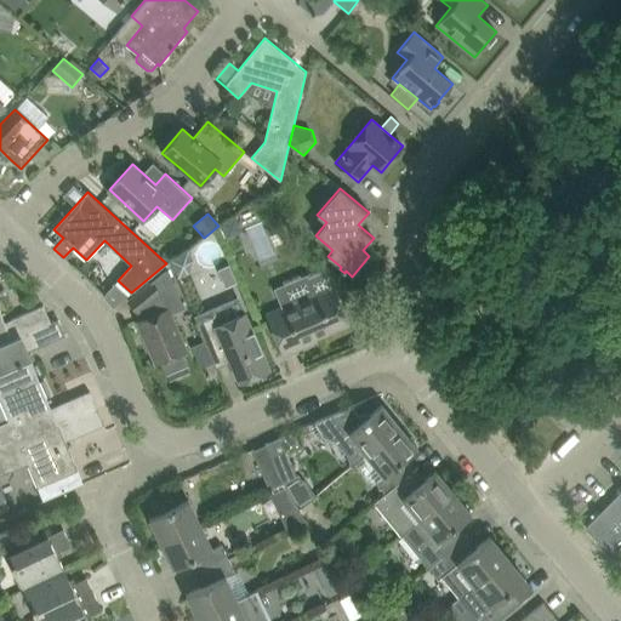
[(235,218),(223,224),(228,235),(237,232),(238,226),(235,218)]
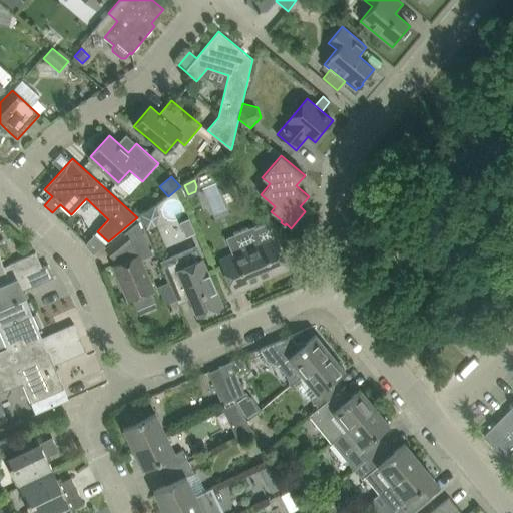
[(155,207),(140,213),(147,230),(155,226),(159,217),(155,207)]
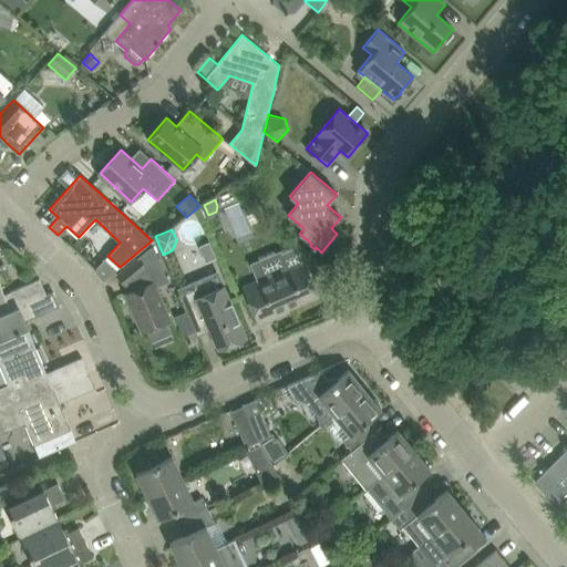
[(134,261),(117,275),(126,285),(127,285),(133,290),(125,294),(142,331),(146,330),(151,342),(172,333),(166,321),(171,319),(162,299),(156,288),(169,282),(155,247),(150,248),(137,258),(134,261)]
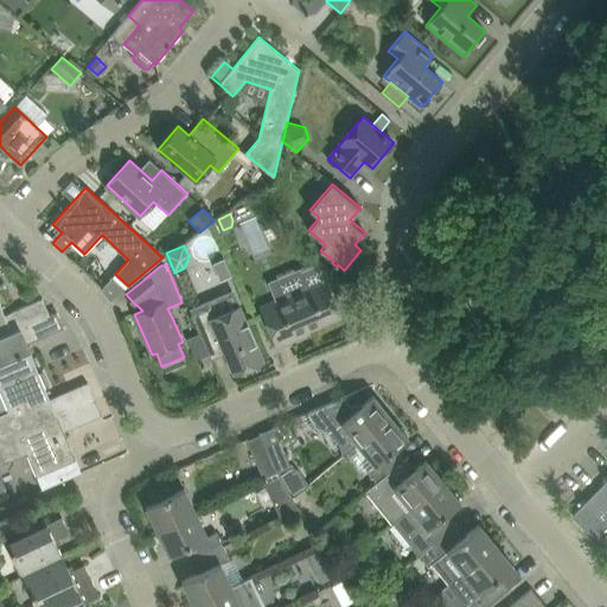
[(261,307),(268,326),(278,347),(310,333),(308,331),(342,317),(326,282),(308,289),(307,287),(261,307)]
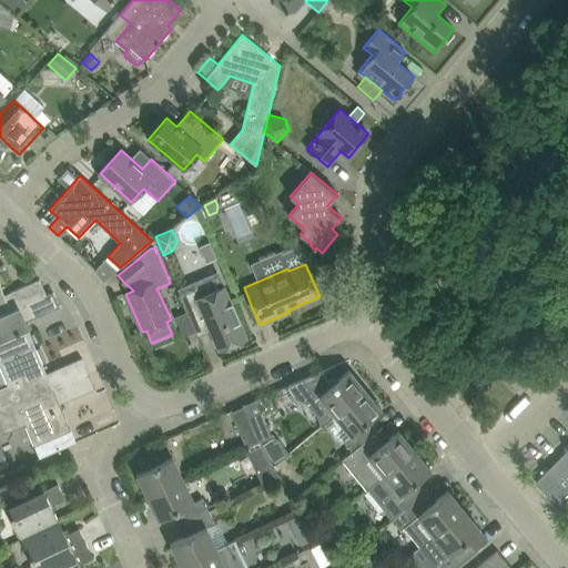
[(217,272),(178,290),(180,295),(189,316),(193,326),(206,321),(211,331),(219,350),(246,338),(237,317),(224,286),(217,272)]
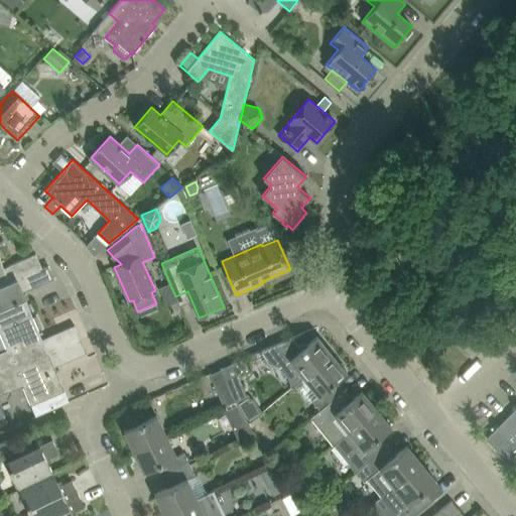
[(0,284),(42,268),(36,254),(4,268),(0,258),(0,284)]
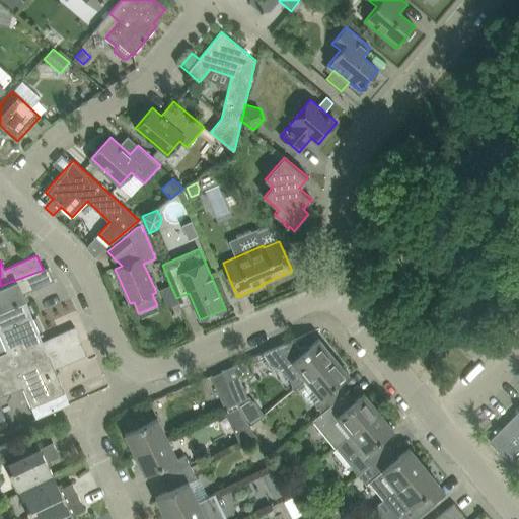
[(43,270),(0,286),(0,331),(32,317),(22,295),(55,281),(48,267),(43,270)]
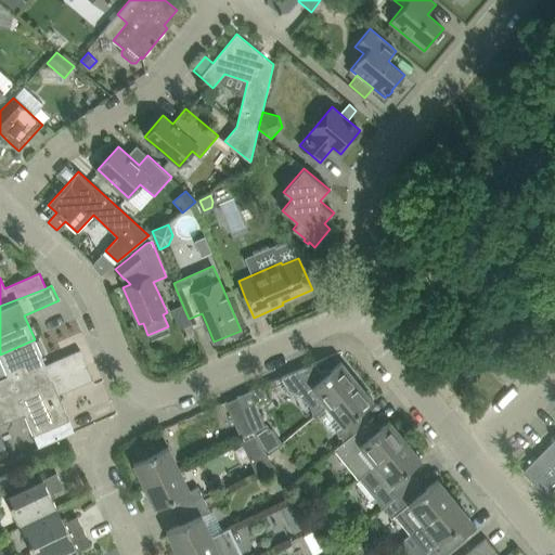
[(191,325),(184,327),(189,336),(194,334),(191,325)]
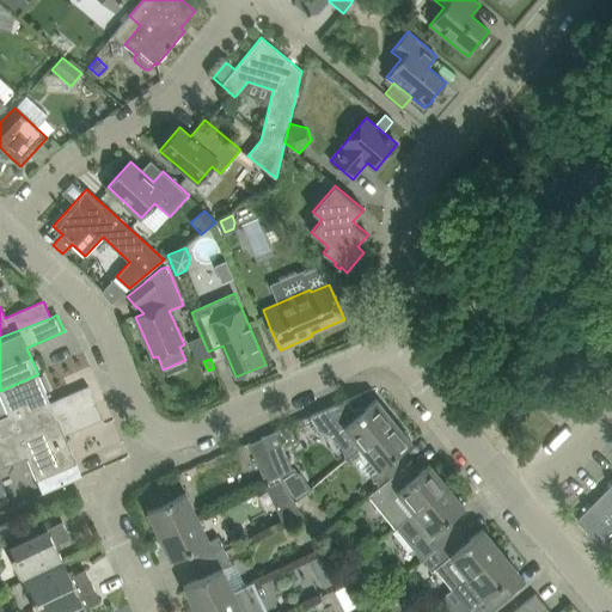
[(0,417),(0,442),(96,402),(89,386),(50,402),(38,374),(0,391),(0,395),(8,415),(0,417)]
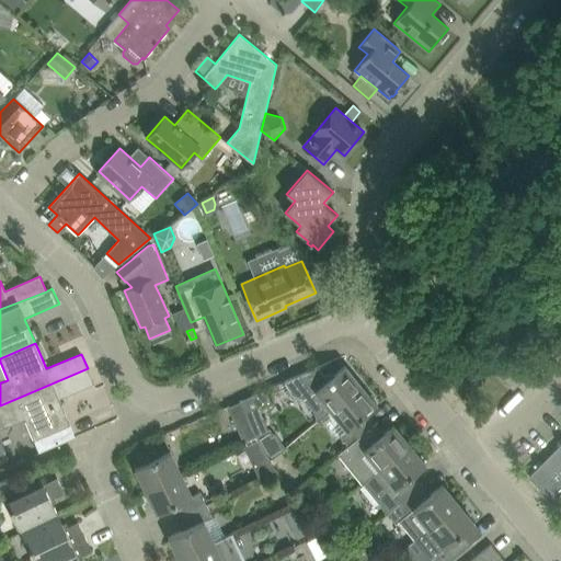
[(496,371),(499,374),(515,389),(529,375),(511,356),(496,371)]
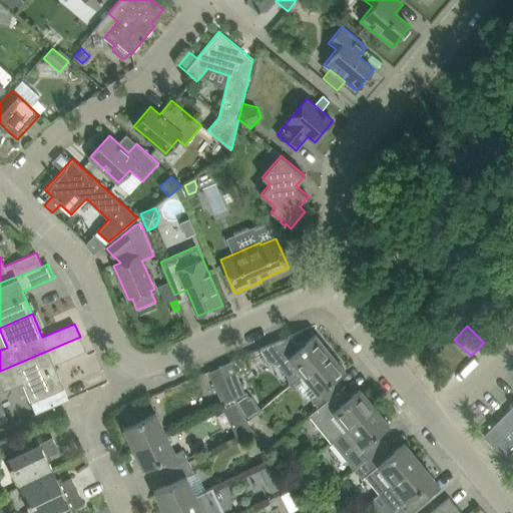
[(291,336),(261,349),(267,364),(269,363),(272,364),(276,365),(279,367),(282,369),(285,373),(288,377),(289,381),(290,385),(290,386),(303,376),(331,353),(316,335),(301,348),(291,336)]
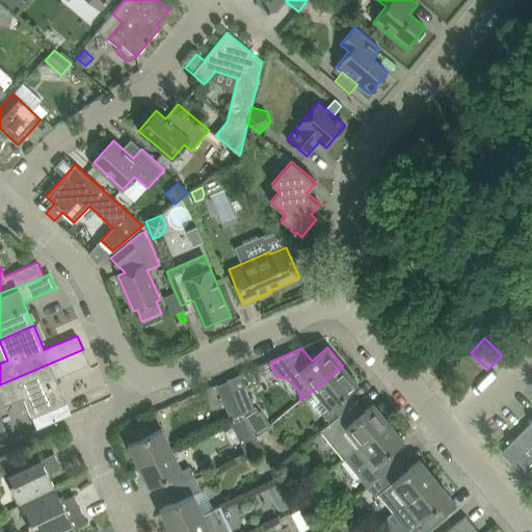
[(83,349),(0,384),(0,406),(23,397),(32,418),(48,410),(67,402),(56,378),(89,364),(83,349)]
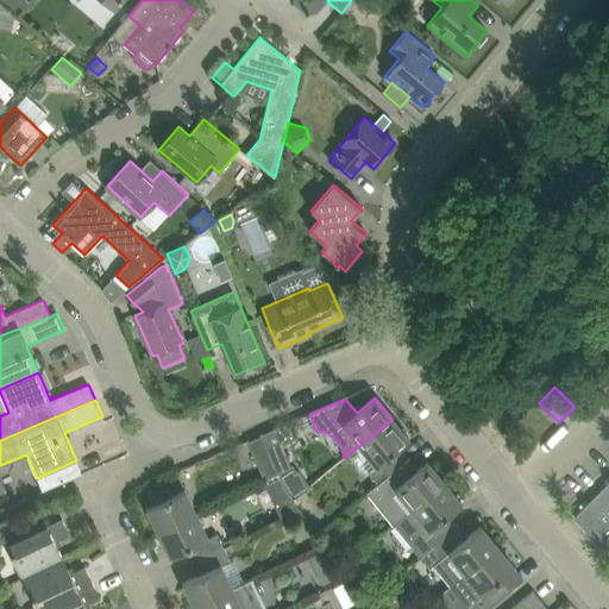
[(369,472),(378,484),(406,462),(396,450),(409,439),(393,419),(359,446),(376,466),(369,472)]
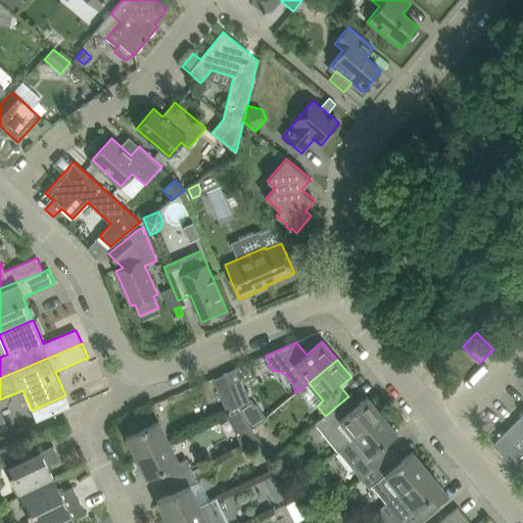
[(243,365),(225,373),(239,407),(252,430),(268,418),(257,405),(250,401),(241,381),(252,376),(247,364),(243,365)]
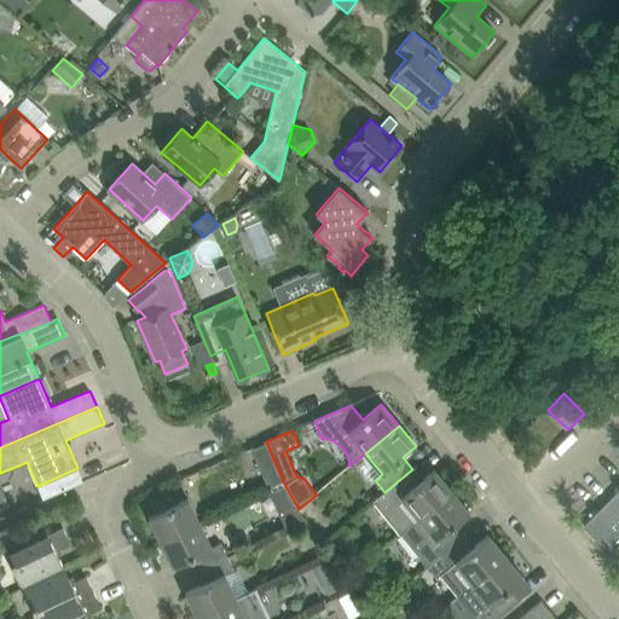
[(268,487),(283,481),(266,441),(252,447),(268,487)]
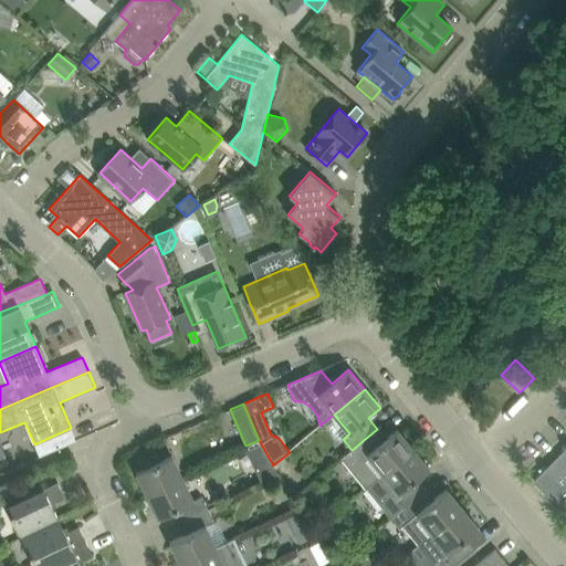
[(342,458),(367,488),(413,449),(398,429),(386,439),(377,429),(352,450),(342,458)]
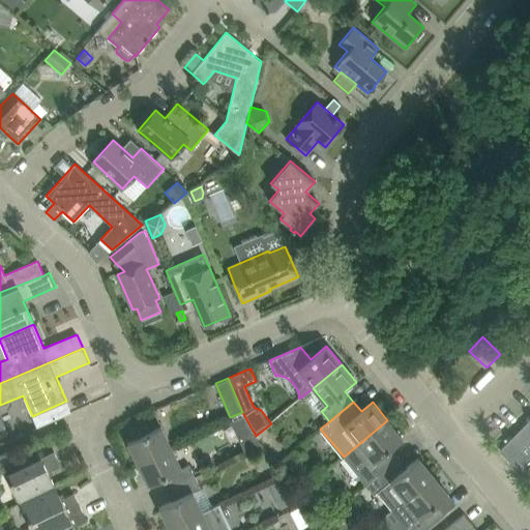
[(48,409),(32,416),(37,428),(53,420),(48,409)]
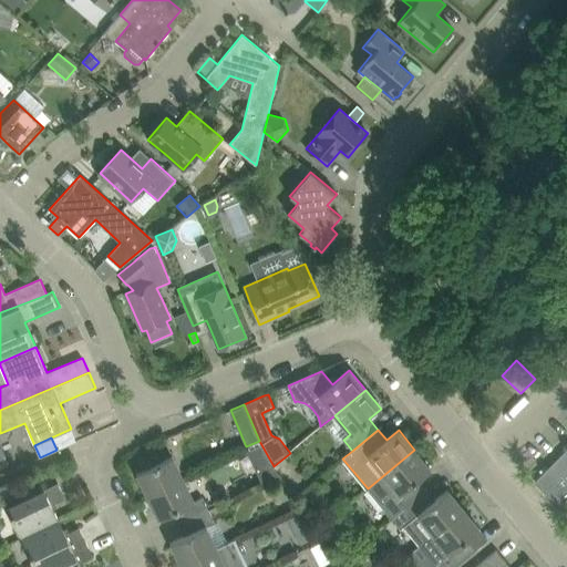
[(2,446),(0,447),(0,468),(10,465),(2,446)]
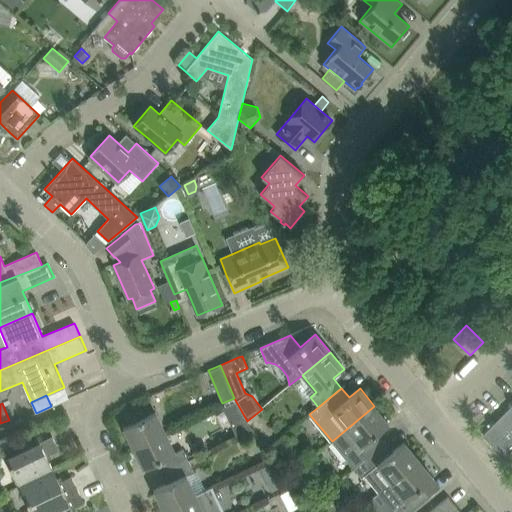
[(332,441),(354,468),(385,442),(378,432),(389,423),(374,406),(332,441)]
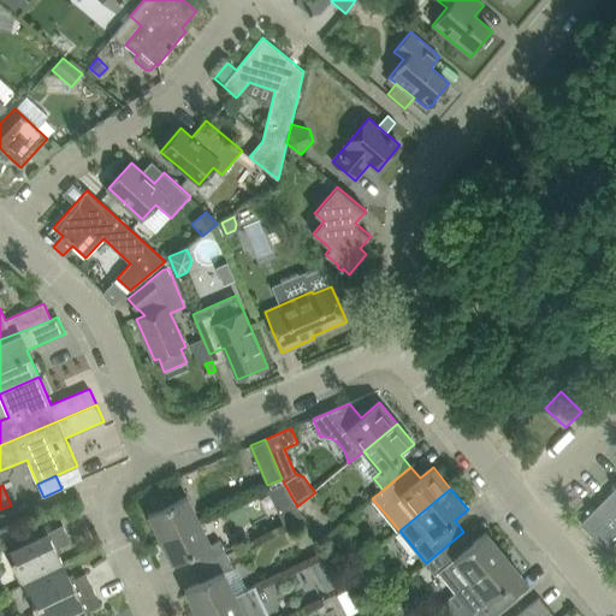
[(615,489),(581,523),(593,535),(592,538),(599,545),(602,543),(615,557),(615,489)]
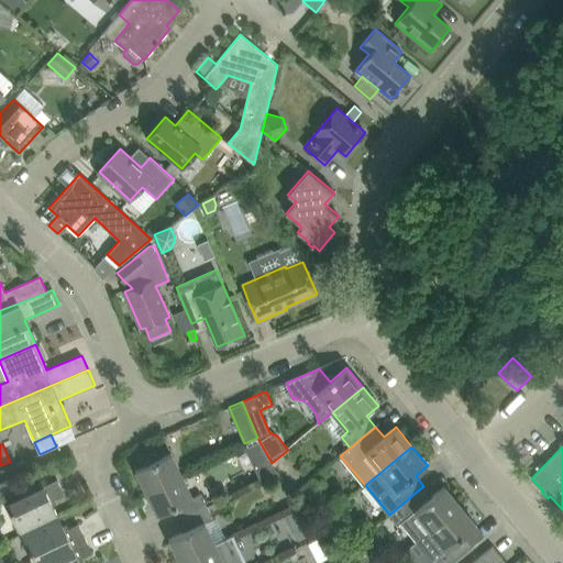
[(135,470),(146,492),(181,475),(170,452),(135,470)]
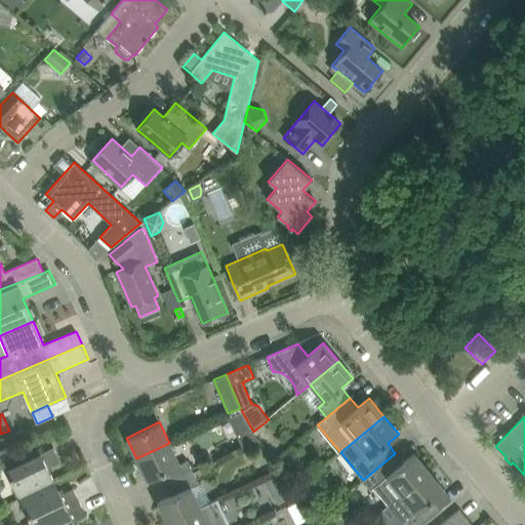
[(160,474),(165,485),(193,472),(188,460),(179,463),(169,443),(136,458),(147,480),(160,474)]
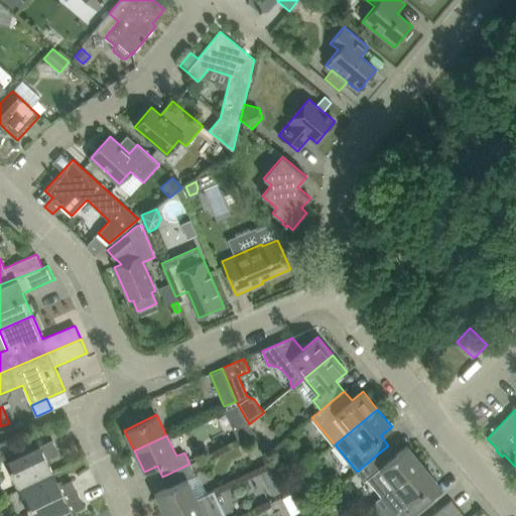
[(6,462),(19,489),(53,473),(46,459),(59,453),(52,439),(6,462)]
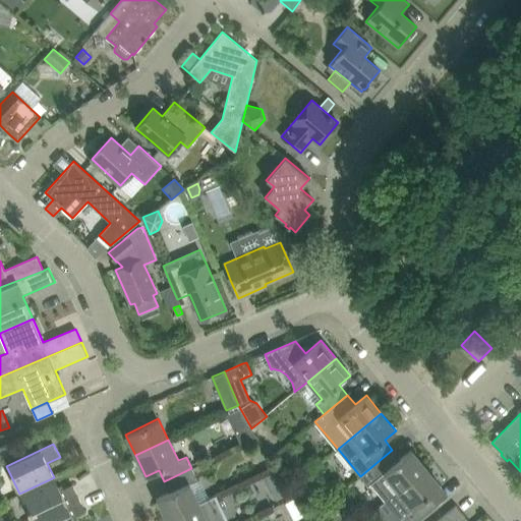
[(386,502),(398,491),(426,468),(411,450),(400,459),(392,450),(360,476),(368,486),(370,483),(386,502)]
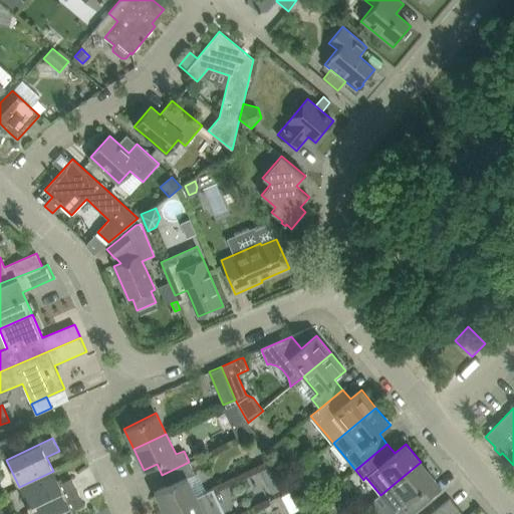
[(154,492),(164,513),(197,497),(187,477),(194,473),(189,462),(162,475),(167,486),(154,492)]
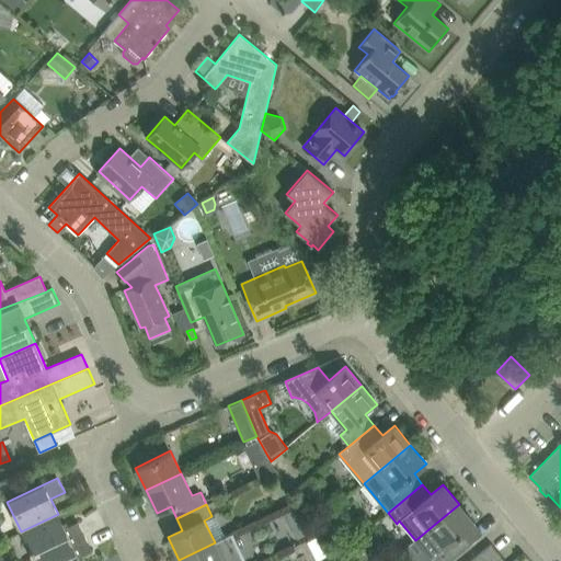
[(428,529),(415,540),(425,553),(421,558),(423,560),(449,560),(454,558),(471,544),(462,533),(474,523),(459,504),(428,529)]
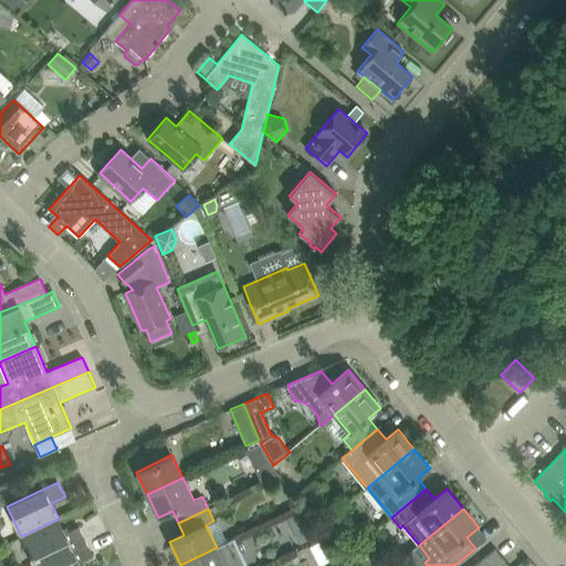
[(21,536),(34,565),(85,541),(79,526),(65,533),(59,519),(21,536)]
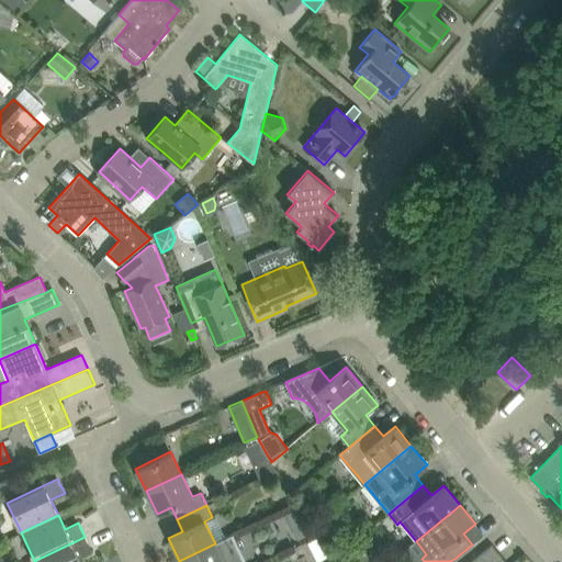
[(215,543),(179,561),(180,561),(234,561),(242,559),(232,536),(215,543)]
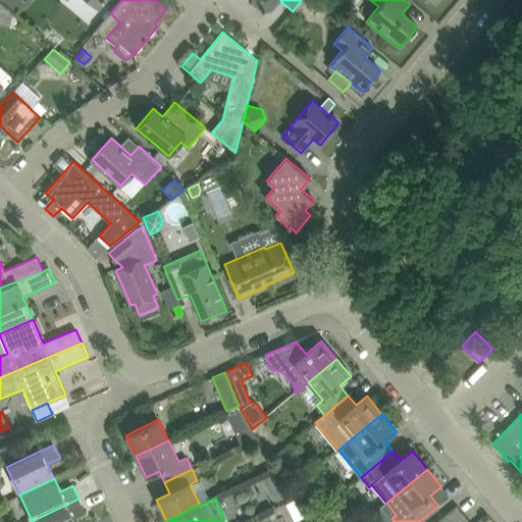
[(32,521),(74,521),(72,518),(86,512),(79,499),(32,521)]
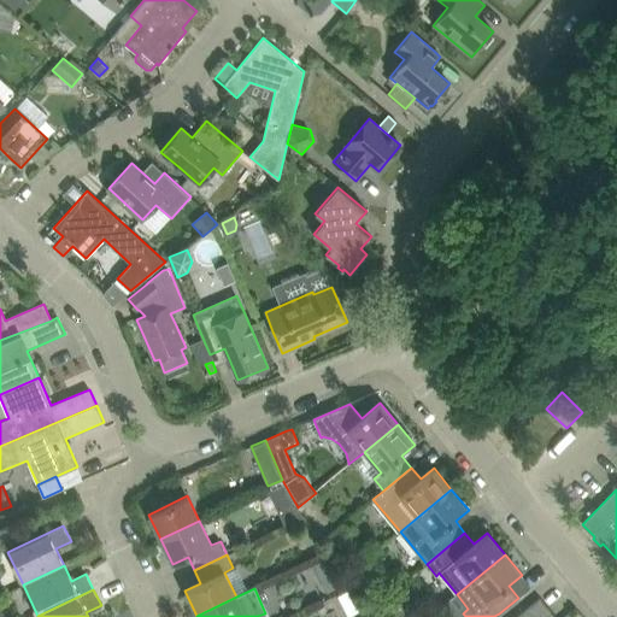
[(348,591),(338,597),(342,605),(353,599),(348,591)]
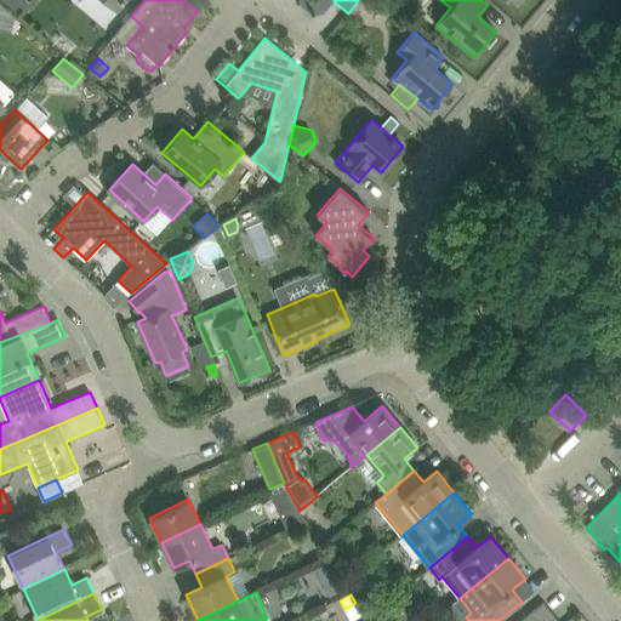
[(522,620),(545,620),(553,614),(543,602),(522,620)]
